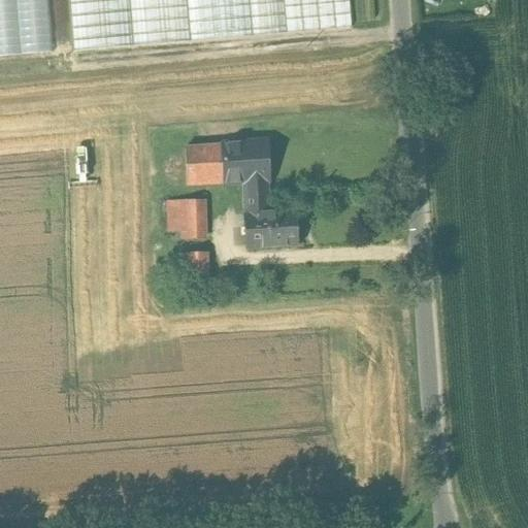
[(0,0),(0,57),(52,53),(46,0),(0,0)]
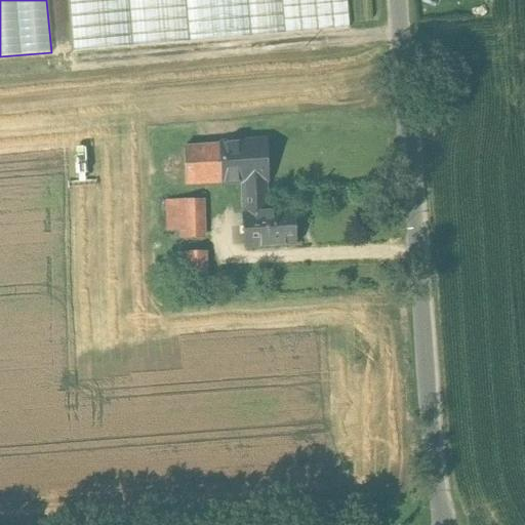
[(68,0),(73,51),(188,41),(185,0),(68,0)]
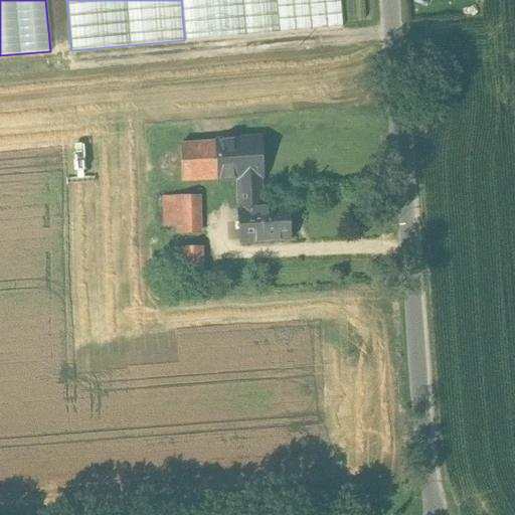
[(277,0),(181,0),(184,40),(280,32),(277,0)]
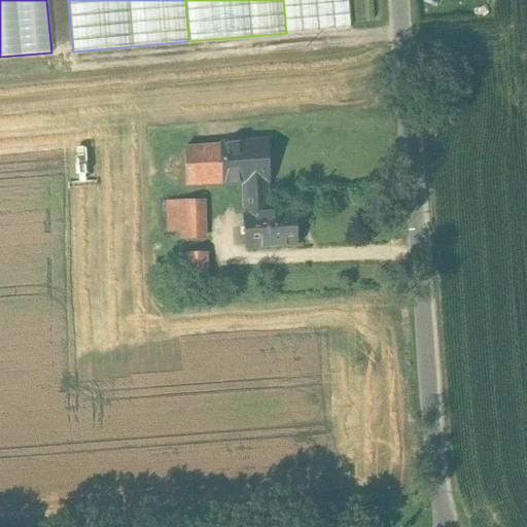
[(347,0),(283,0),(286,33),(350,27),(347,0)]
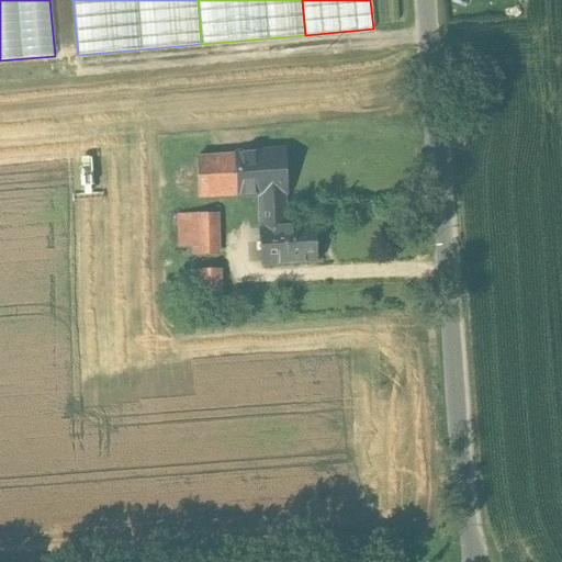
[(285,153),(197,157),(198,197),(262,193),(265,228),(287,226),(287,213),(285,189),(288,189),(285,153)]
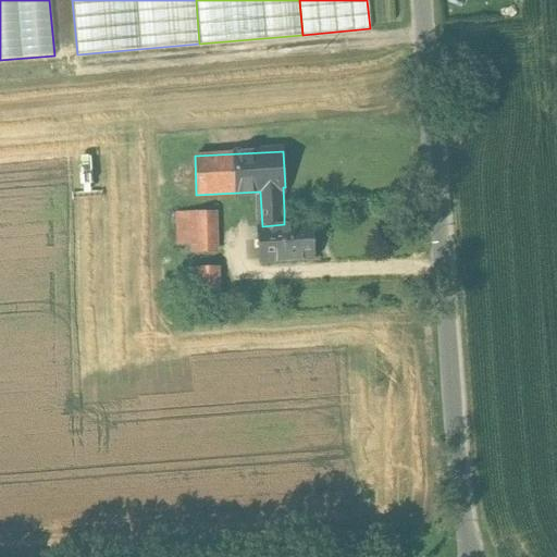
[(213,211),(189,212),(192,252),(215,251),(213,211)]
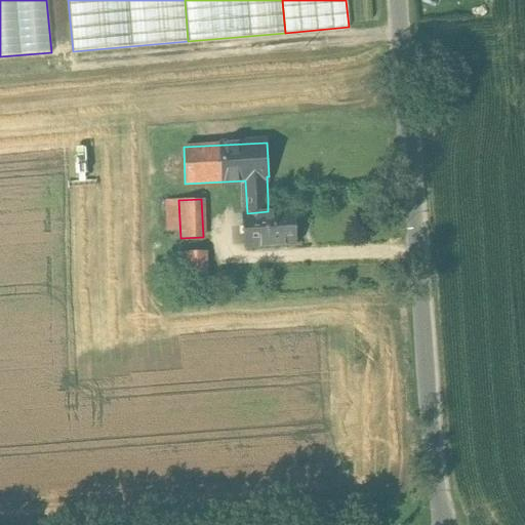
[(247,213),(244,213),(246,248),(298,245),(296,210),(268,211),(247,213)]
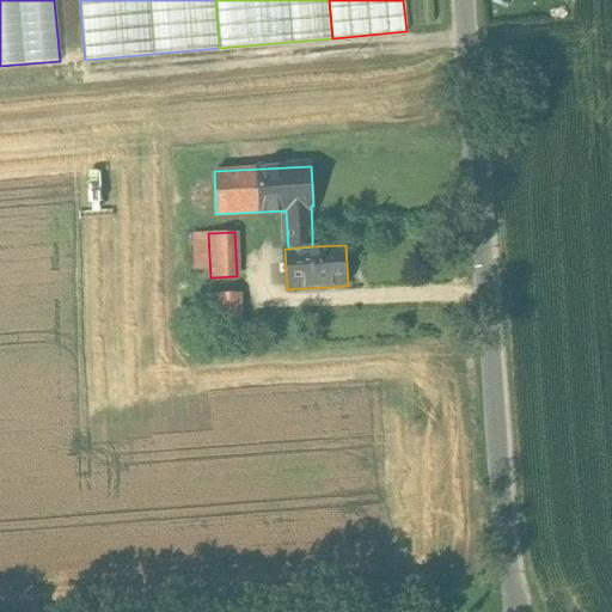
[(240,294),(212,297),(213,332),(242,331),(240,294)]
